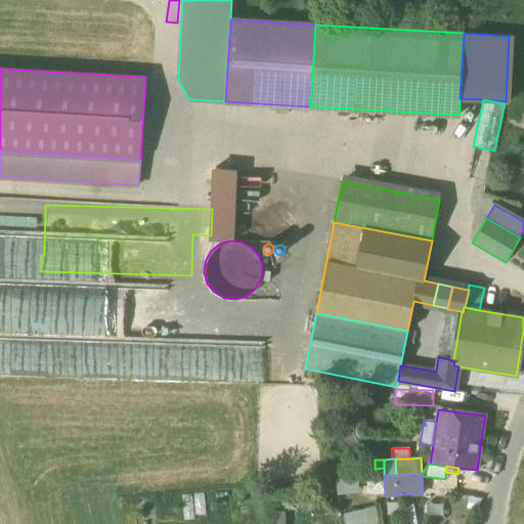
[(359,478),(337,480),(338,496),(360,494),(359,478)]
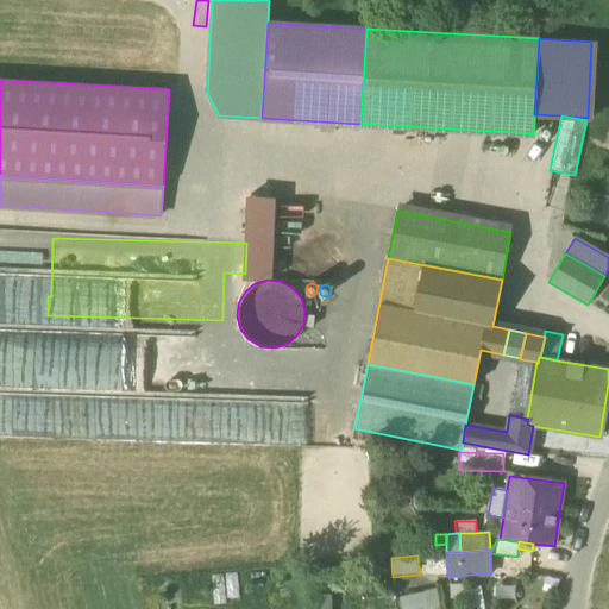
[(451,585),(452,600),(465,598),(464,584),(451,585)]
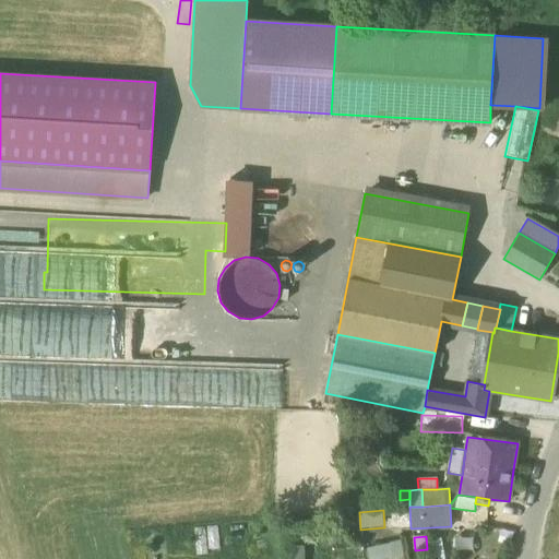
[(445,558),(443,538),(431,540),(433,558),(445,558)]
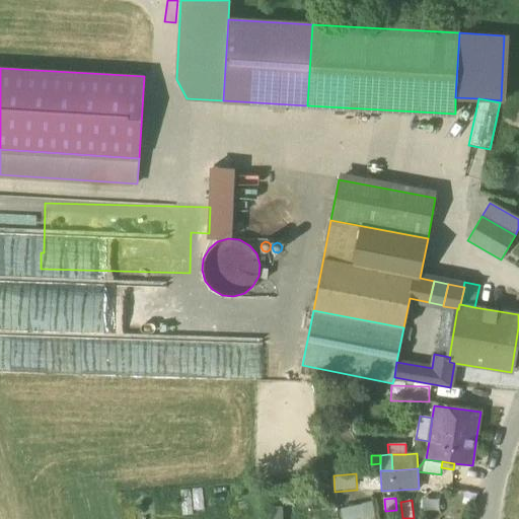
[(372,502),(341,509),(343,518),(361,518),(375,516),(372,502)]
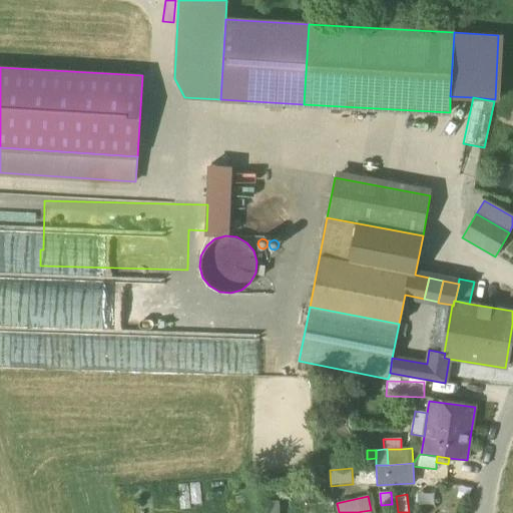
[(281,512),(281,501),(267,502),(267,512),(281,512)]
